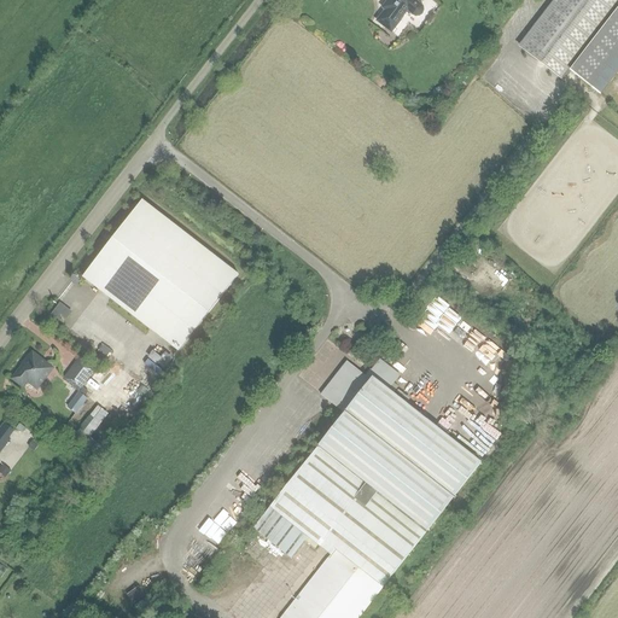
[(420,5),(414,0),(389,0),(383,9),(386,10),(377,21),(391,33),(401,21),(400,19),(407,10),(413,15),(417,16),(419,16),(421,13),(423,11),(423,7),(420,5)]
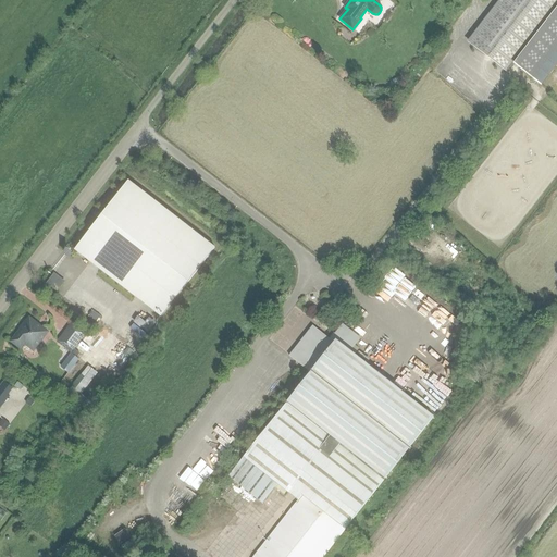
[(507,72),(556,5),(556,0),(502,0),(469,44),(507,72)]
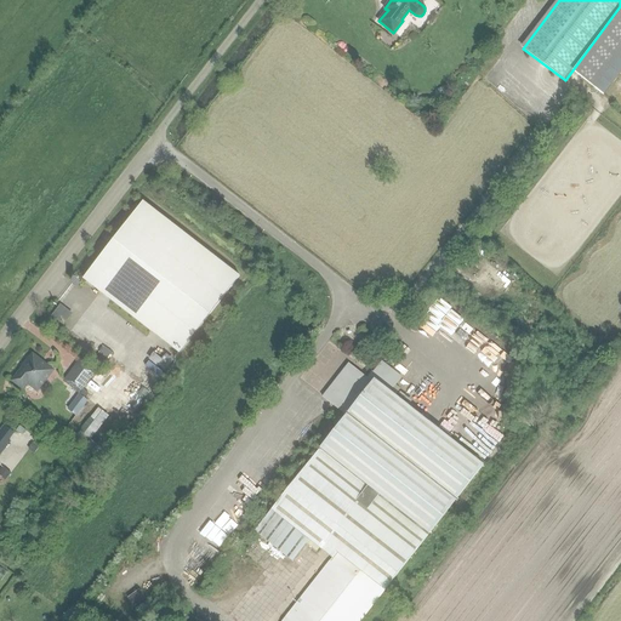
[(83,279),(165,342),(180,353),(239,277),(143,201),(83,279)]
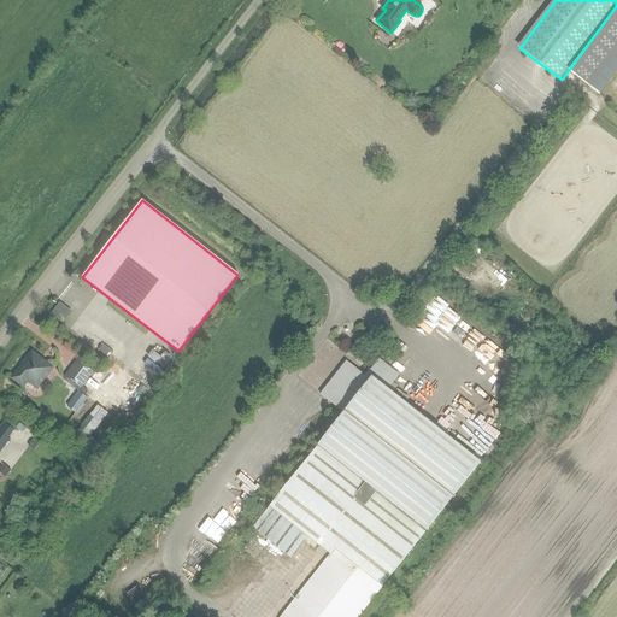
[(64,301),(54,313),(66,323),(76,311),(64,301)]
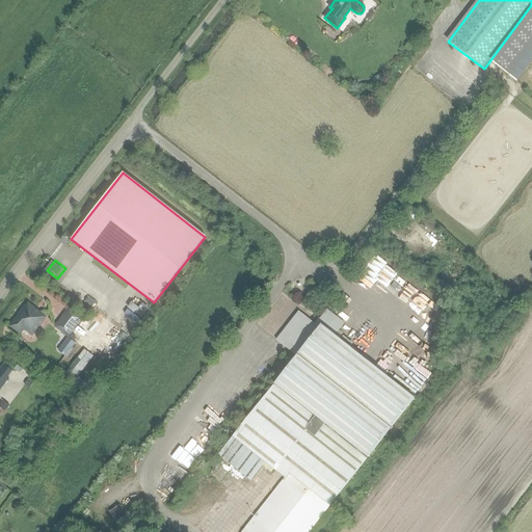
[(392,291),(397,294),(406,283),(393,272),(380,289),(389,295),(392,291)]
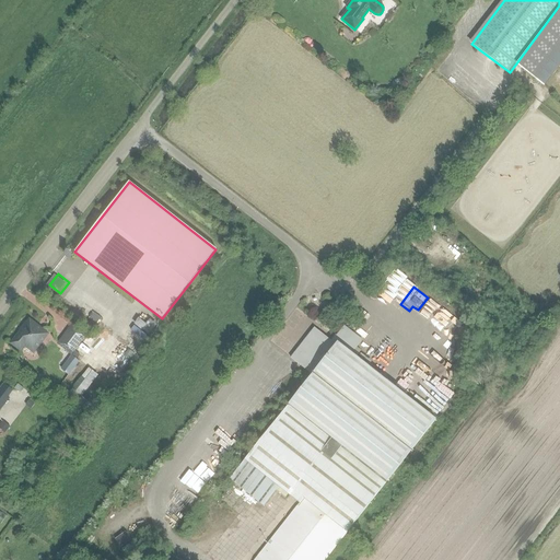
[(70,296),(105,328),(116,316),(92,294),(85,301),(74,291),(70,296)]
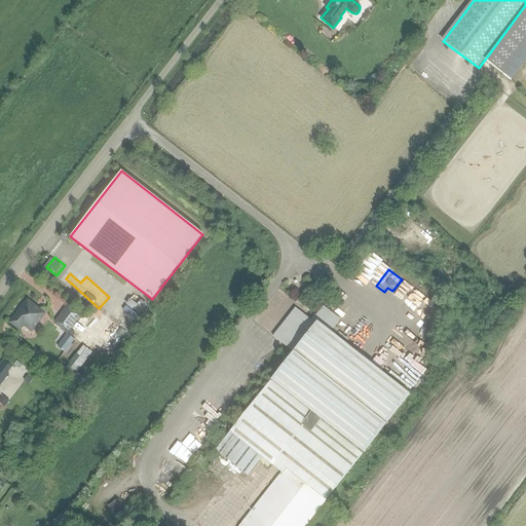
[(22,309),(11,323),(20,329),(24,324),(32,330),(44,313),(28,301),(26,304),(25,303),(21,308),(22,309)]
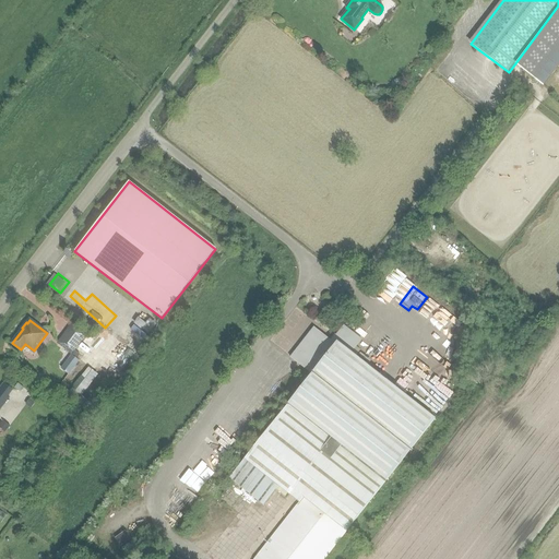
[(117,354),(130,365),(147,344),(123,324),(116,332),(127,341),(117,354)]
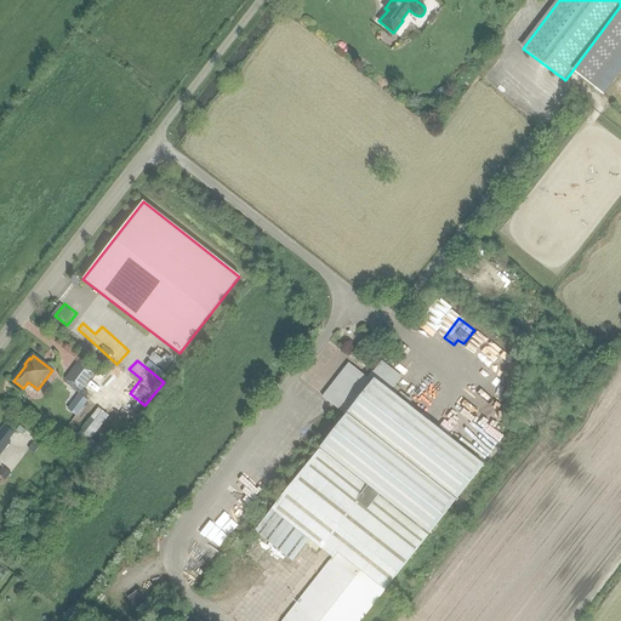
[(359,620),(385,590),(483,465),(394,396),(400,388),(396,385),(402,377),(380,360),(366,379),(348,364),(323,397),(346,415),(272,510),(332,558),(281,620),(359,620)]
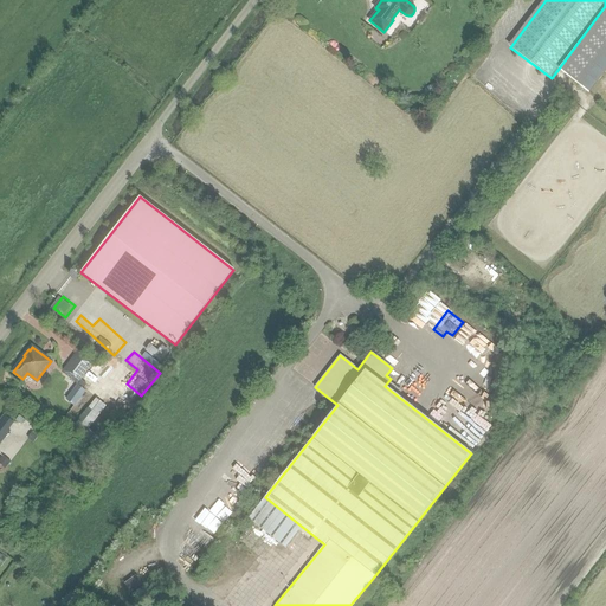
[(91,363),(78,353),(64,372),(77,382),(91,363)]
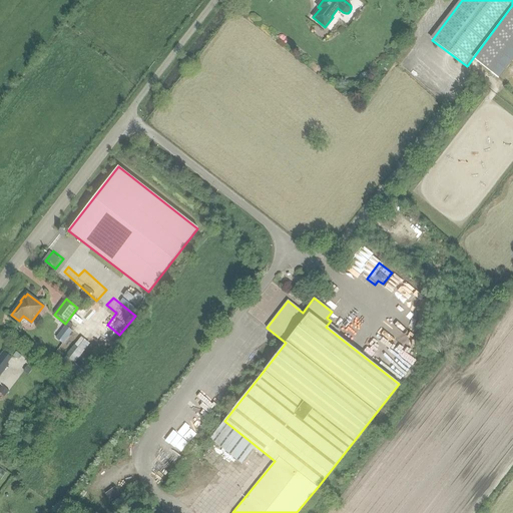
[(67,357),(76,365),(93,343),(84,336),(67,357)]
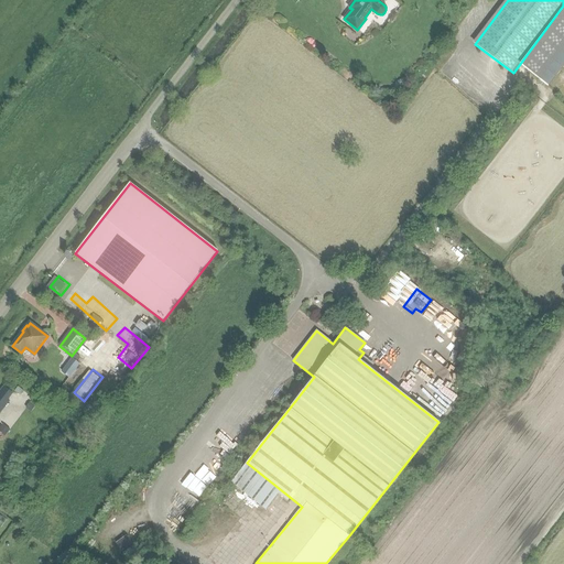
[(35,407),(30,402),(25,409),(31,412),(35,407)]
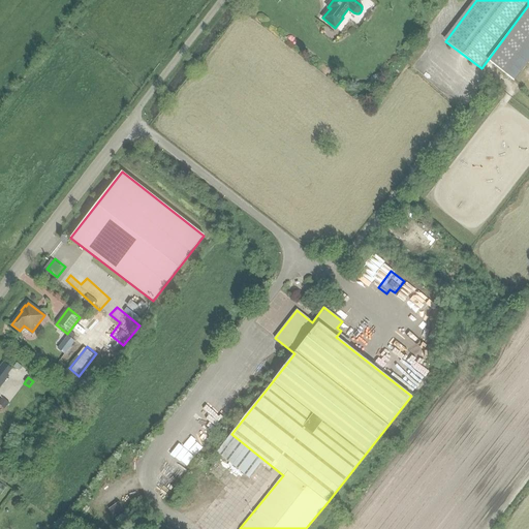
[(3,398),(0,401),(0,405),(5,409),(9,403),(3,398)]
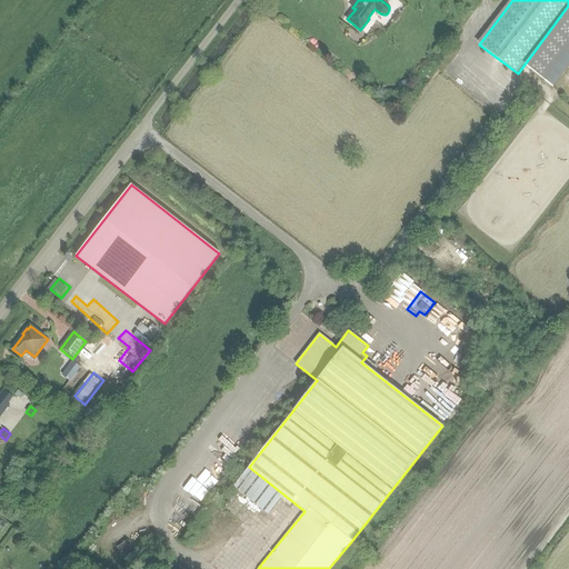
[(142,530),(135,538),(128,531),(117,541),(130,556),(150,537),(142,530)]
